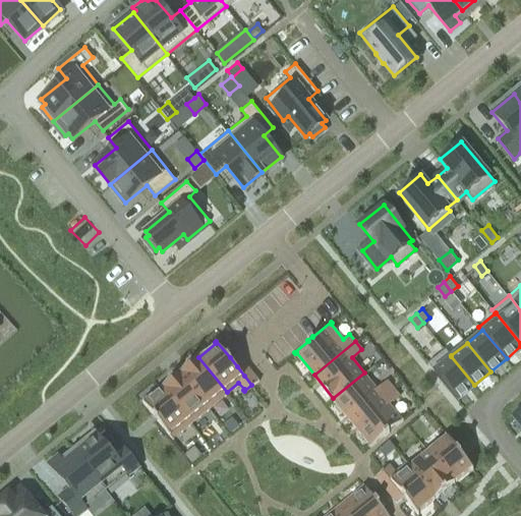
[(445,347),(427,362),(457,398),(474,385),(451,356),(451,355),(445,347)]
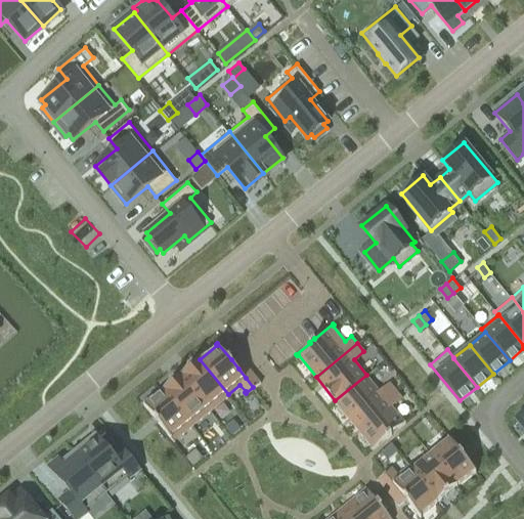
[(238,354),(231,359),(238,369),(245,363),(238,355),(239,354),(238,354)]
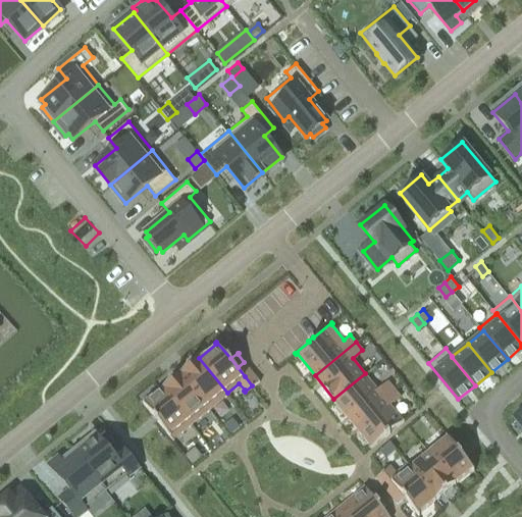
[(199,358),(180,372),(209,408),(227,393),(199,358)]
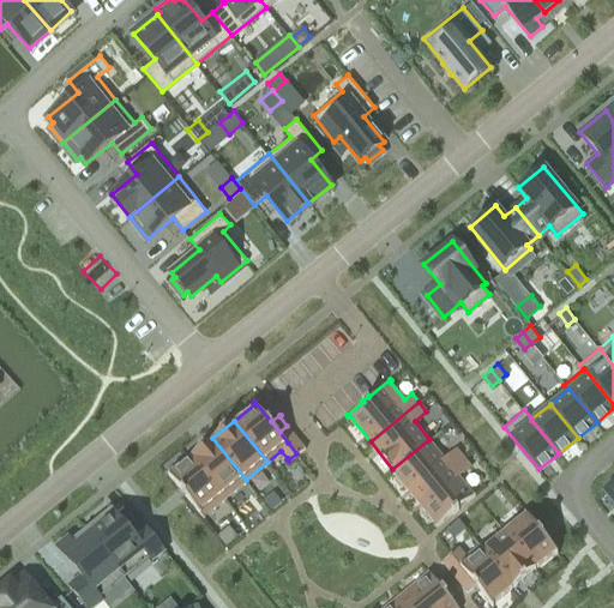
[(287,426),(280,432),(288,443),(296,435),(287,426)]
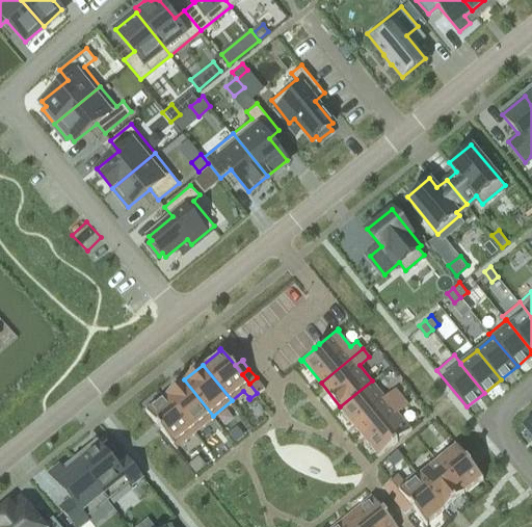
[(257,377),(249,384),(257,393),(264,387),(264,386),(263,386),(257,377)]
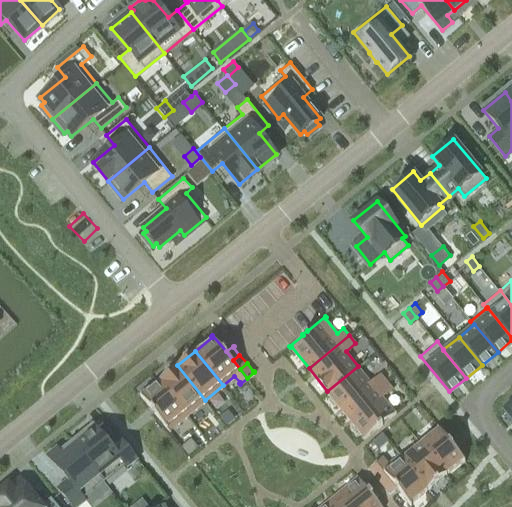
[(177,365),(159,380),(187,414),(205,400),(177,365)]
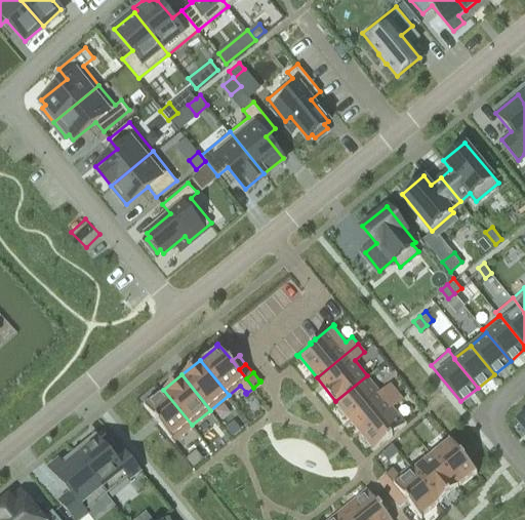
[(367,375),(335,401),(354,424),(396,390),(390,383),(379,390),(367,375)]
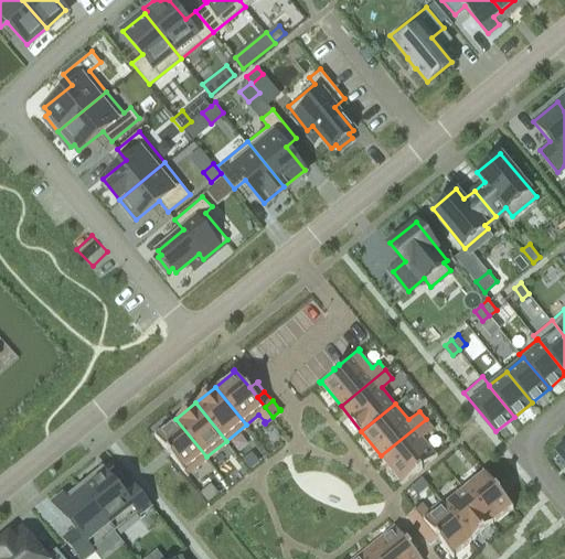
[(156,433),(155,434),(188,474),(189,473),(188,472),(206,457),(176,419),(157,434),(156,433)]
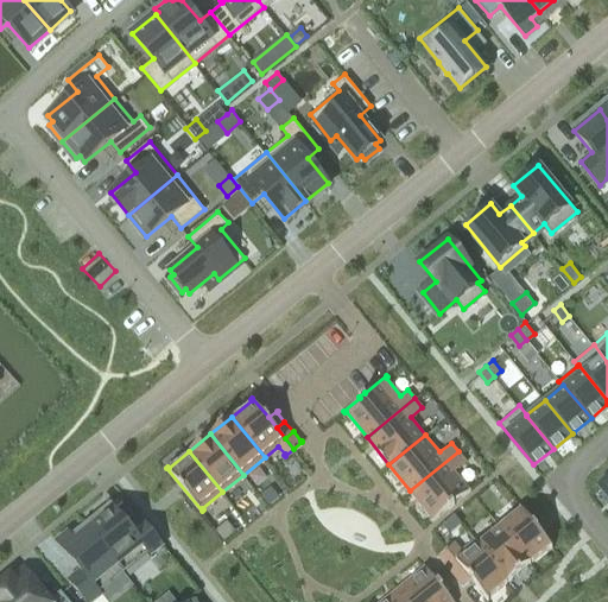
[(458,451),(410,490),(431,517),(430,518),(431,519),(448,505),(449,506),(454,502),(454,501),(470,487),(469,486),(468,487),(454,469),(466,461),(458,451)]
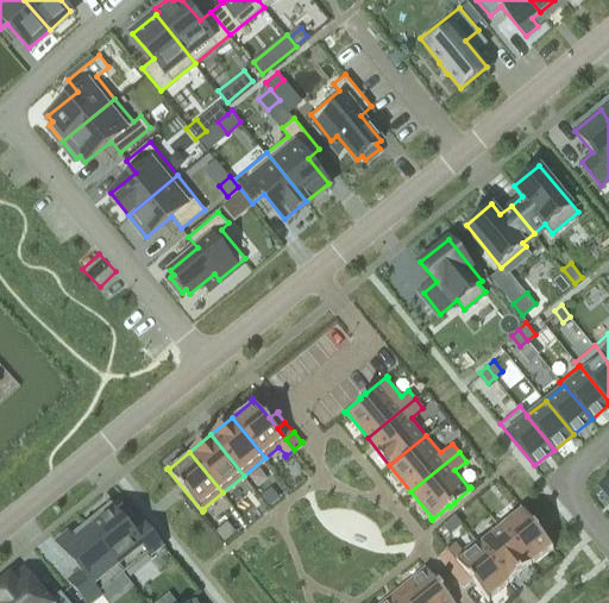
[(113,507),(88,527),(118,564),(117,565),(123,571),(126,567),(148,551),(150,553),(162,542),(143,519),(131,528),(120,515),(113,507)]
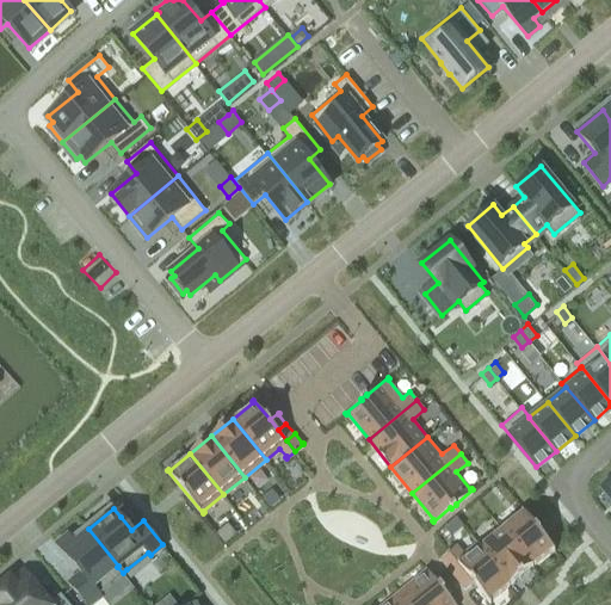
[(523,511),(501,528),(531,565),(553,548),(554,549),(555,548),(542,532),(537,526),(523,508),(522,510),(523,511)]
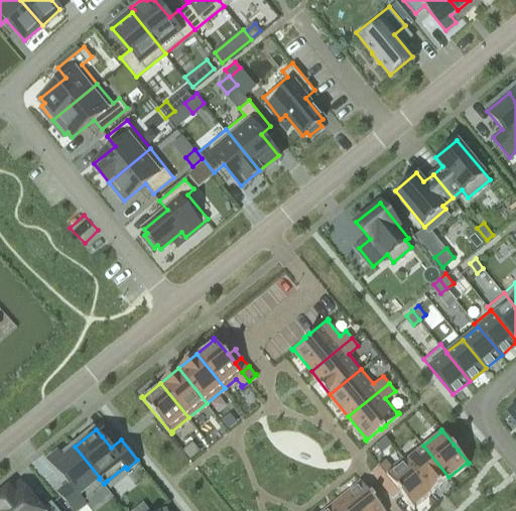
[(406,460),(431,491),(448,477),(423,445),(406,460)]
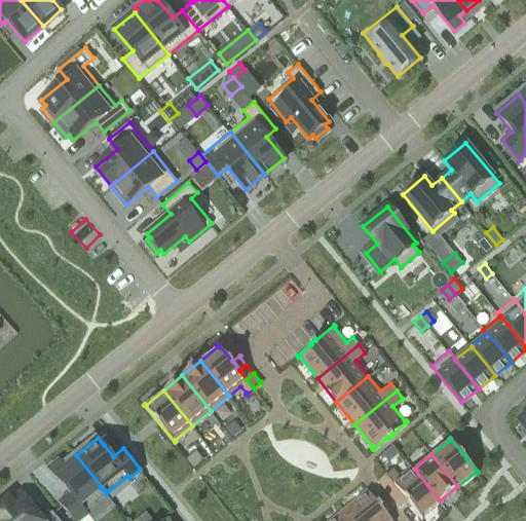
[(60,458),(49,467),(70,492),(60,500),(76,520),(77,520),(87,512),(85,510),(81,505),(101,488),(102,487),(76,455),(65,464),(60,458)]
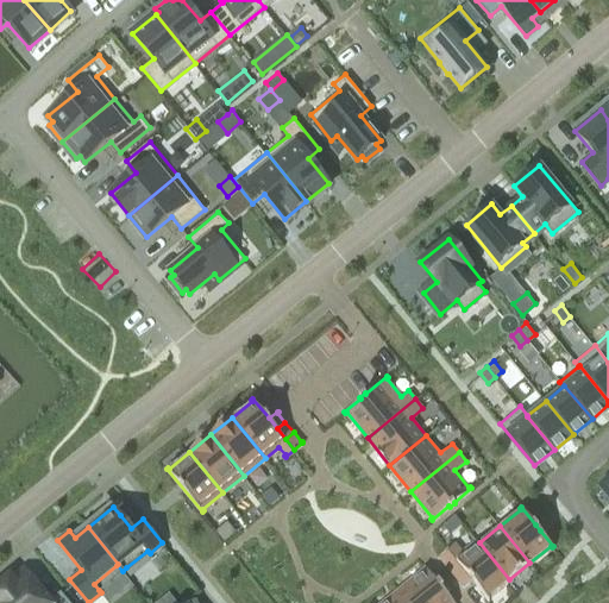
[(454,540),(438,554),(439,556),(447,565),(454,558),(463,569),(472,579),(488,598),(489,597),(488,596),(509,579),(479,542),(476,538),(476,539),(462,550),(456,542),(456,541),(454,540)]
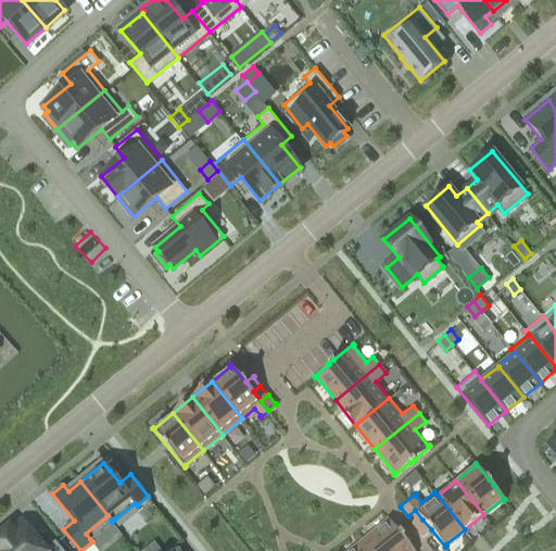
[(415,510),(408,516),(416,525),(422,520),(415,510)]
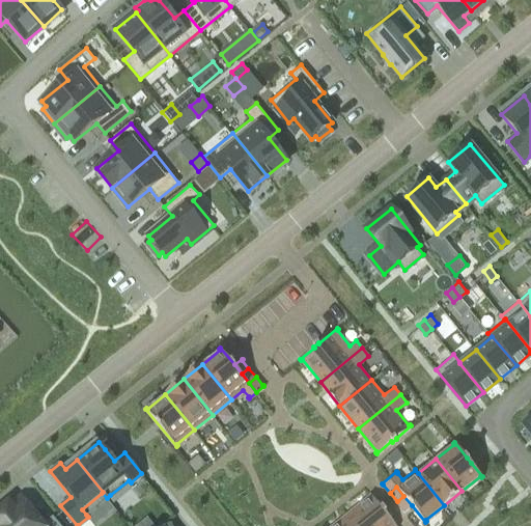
[(369,494),(346,513),(357,525),(395,525),(396,525),(395,525),(397,525),(386,511),(387,510),(383,506),(382,506),(370,492),(369,493),(369,494)]
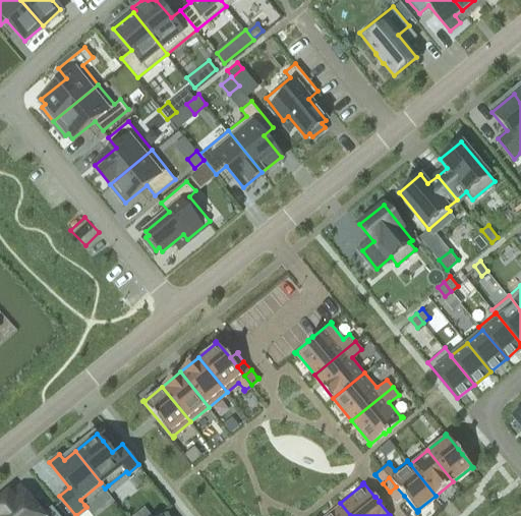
[(8,491),(0,497),(0,501),(12,515),(61,515),(52,505),(42,512),(19,485),(10,494),(8,491)]
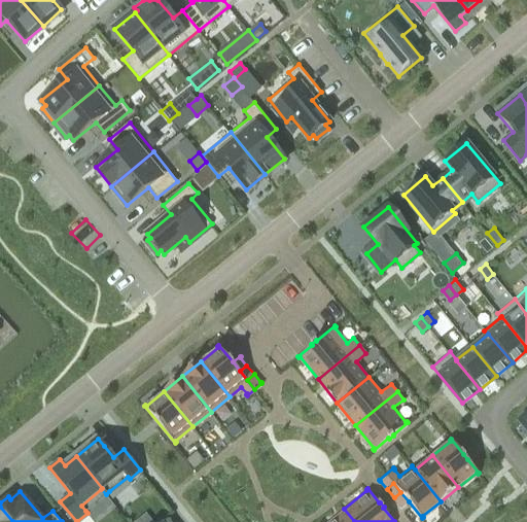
[(400,492),(394,497),(400,506),(399,507),(400,508),(409,501),(400,492)]
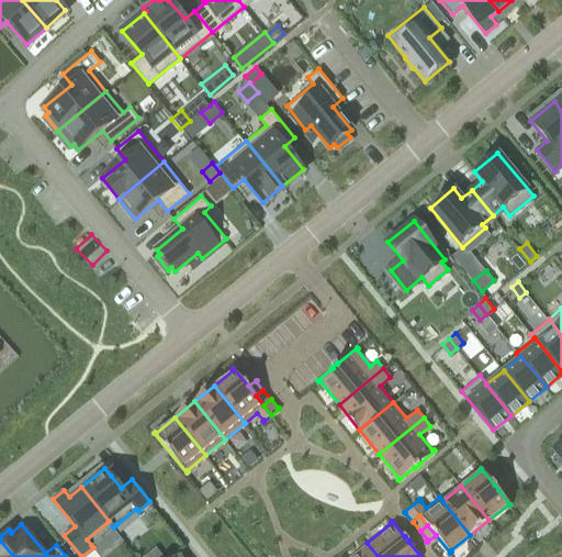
[(0,556),(13,556),(0,541),(0,556)]
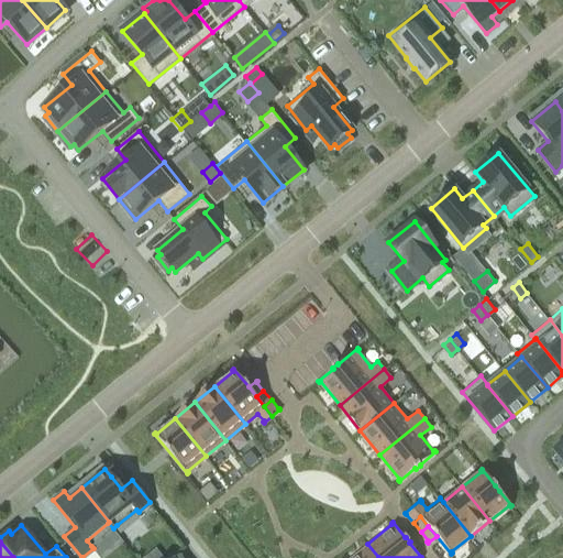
[(378,557),(367,544),(350,557),(378,557)]
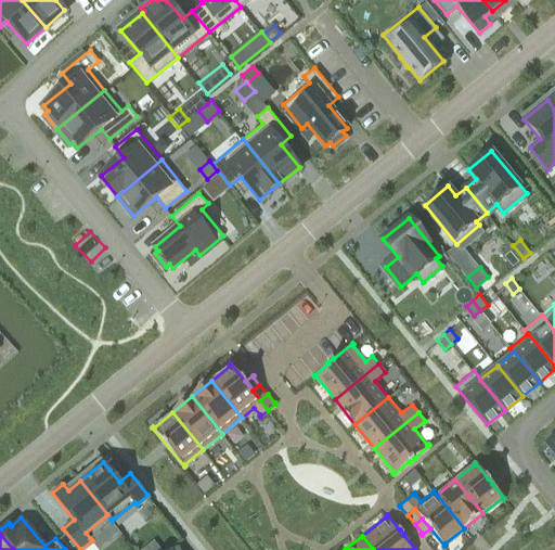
[(162,549),(153,539),(139,549),(162,549)]
